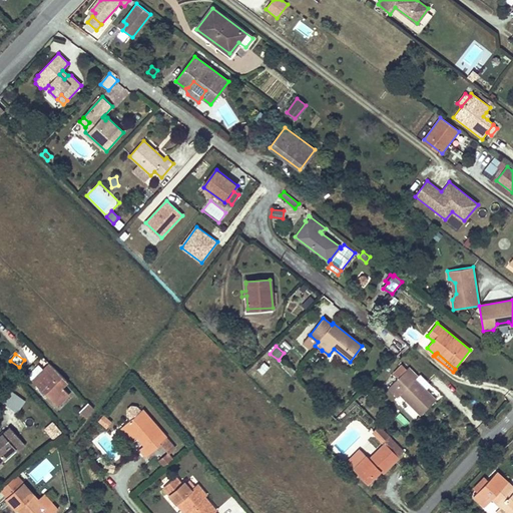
[(270,367),(264,362),(257,370),(263,375),(270,367)]
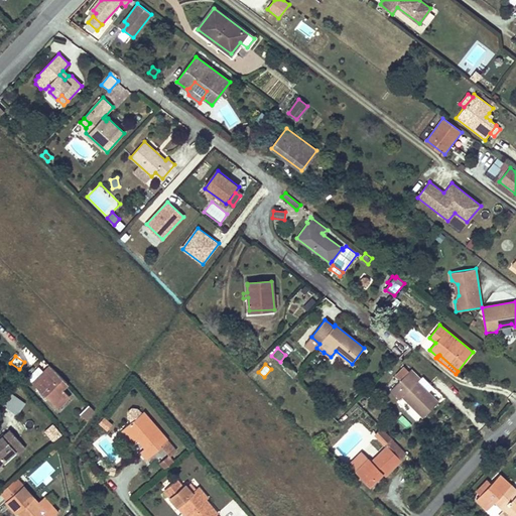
[(68,383),(50,366),(44,372),(33,383),(42,392),(41,392),(57,408),(70,396),(62,389),(68,383)]
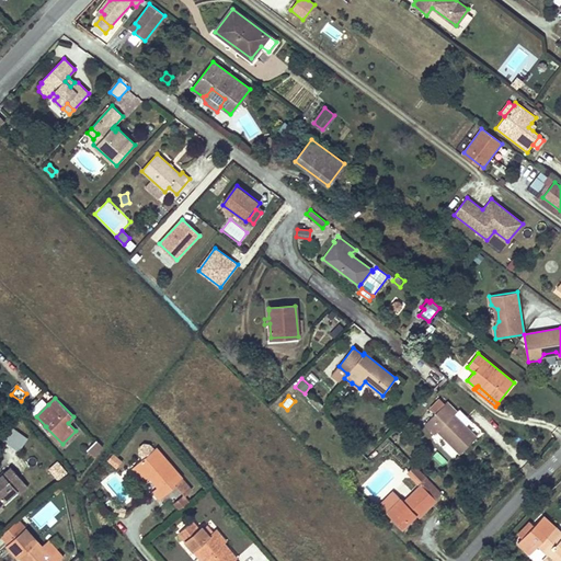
[(48,404),(42,399),(34,407),(32,412),(36,416),(48,404)]
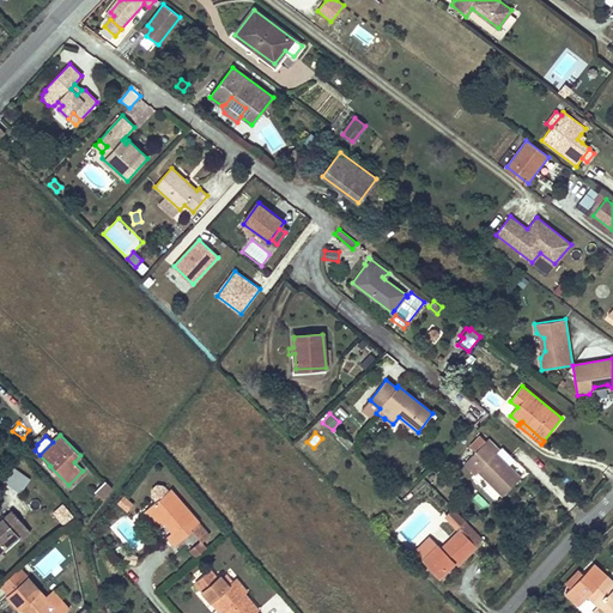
[(521,478),(496,453),(499,449),(489,438),(463,463),(475,474),(478,472),(503,496),(521,478)]
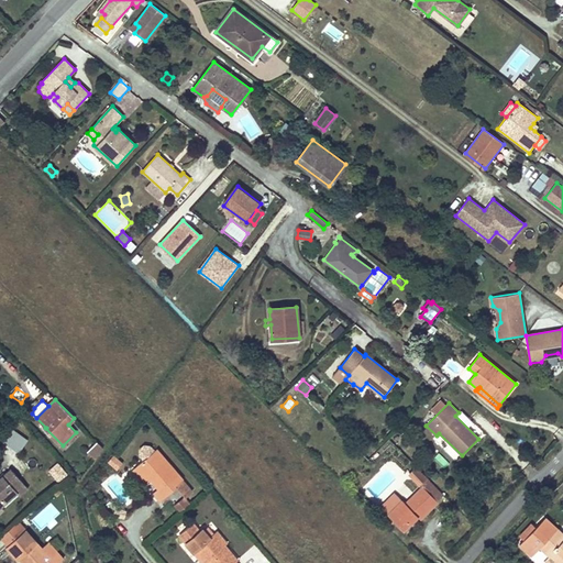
[(3,443),(21,452),(28,438),(11,429),(3,443)]
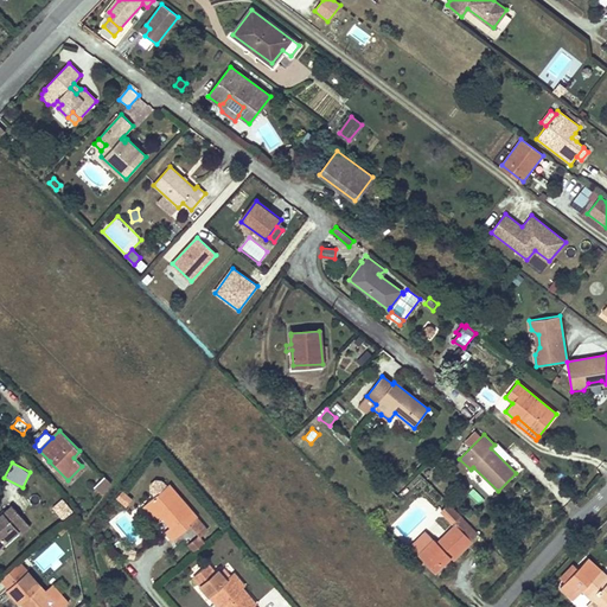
[(112,483),(104,477),(94,487),(102,494),(112,483)]
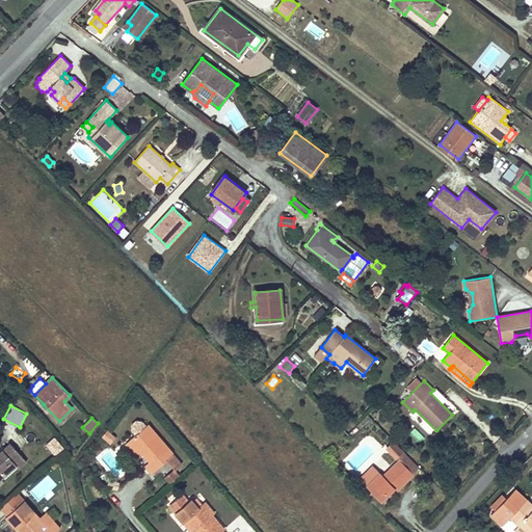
[(173,453),(149,424),(145,426),(142,422),(137,421),(132,425),(132,430),(136,434),(129,441),(140,454),(142,453),(150,461),(144,466),(152,474),(167,461),(165,459),(173,453)]
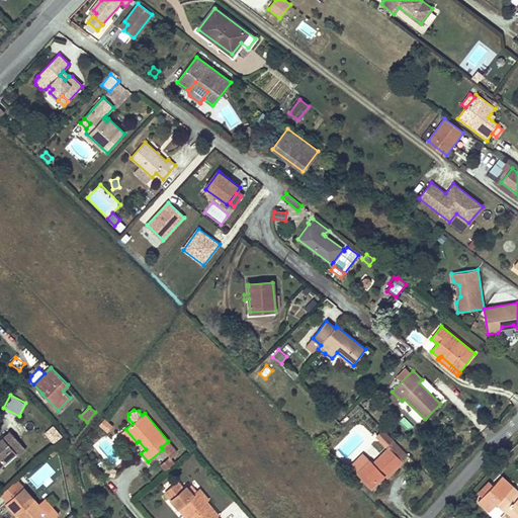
[(404,417),(399,422),(409,430),(413,424),(404,417)]
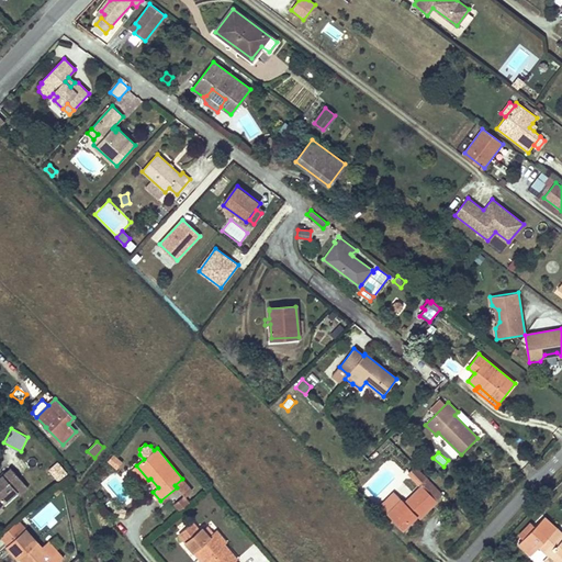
[(112,453),(107,461),(117,469),(123,461),(112,453)]
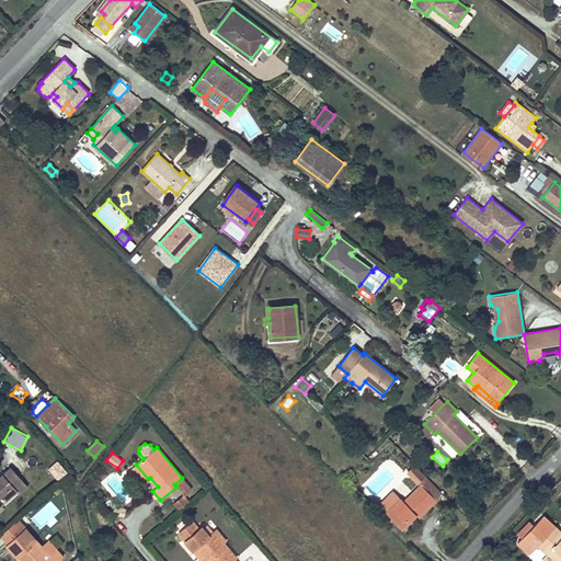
[(57,460),(48,468),(58,479),(67,471),(57,460)]
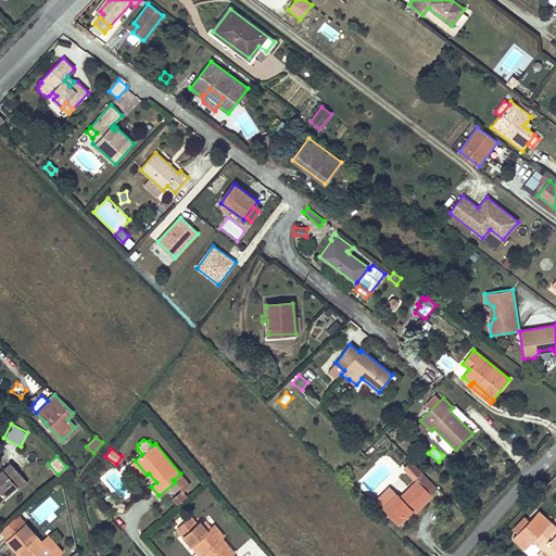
[(147,475),(135,460),(131,464),(143,478),(147,475)]
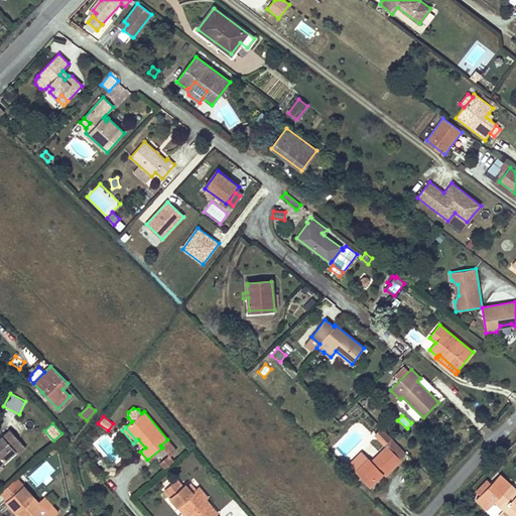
[(389,435),(381,427),(375,433),(383,441),(389,435)]
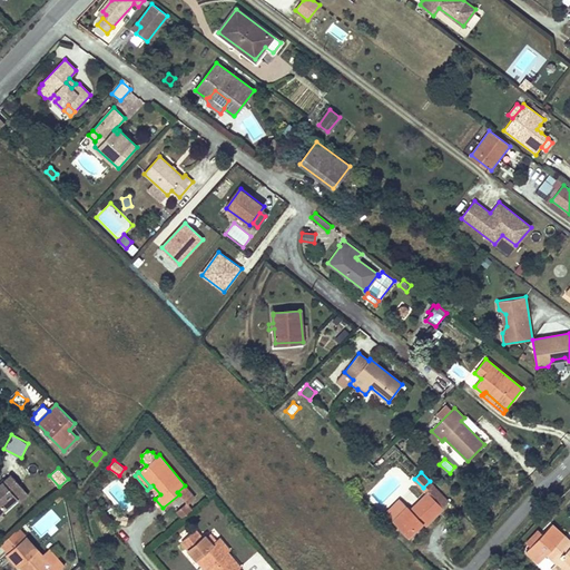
[(13,478),(11,474),(3,481),(6,484),(13,478)]
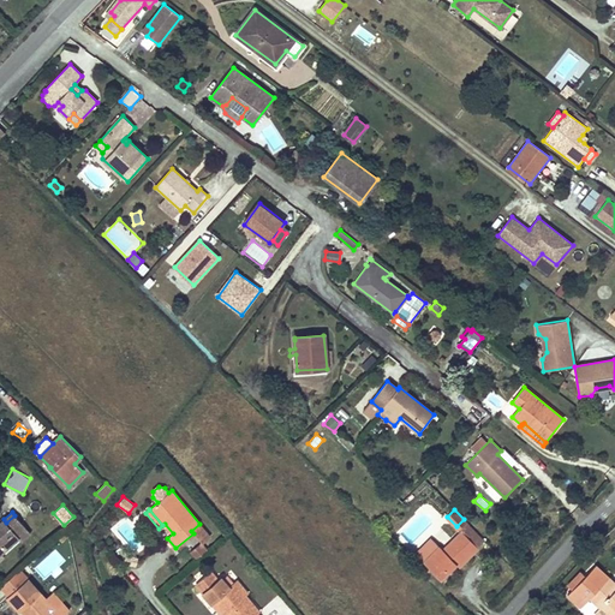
[(30,533),(15,515),(6,523),(4,519),(0,521),(0,555),(1,554),(19,538),(22,542),(30,533)]
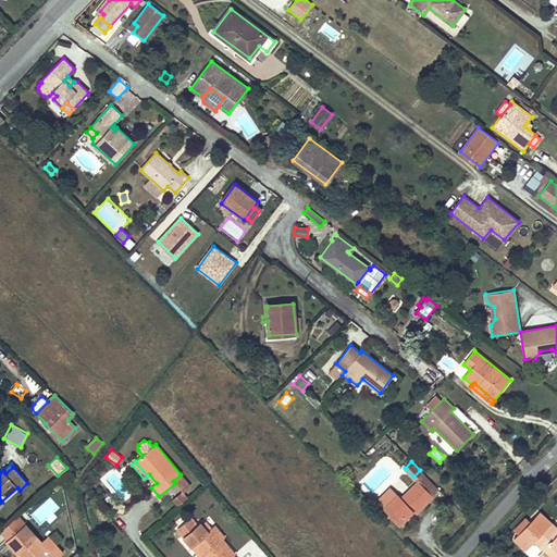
[(438,491),(424,477),(424,475),(420,470),(413,477),(416,480),(418,478),(420,480),(418,482),(400,498),(398,495),(396,497),(383,509),(399,525),(413,511),(418,506),(420,508),(420,509),(433,496),(438,491)]
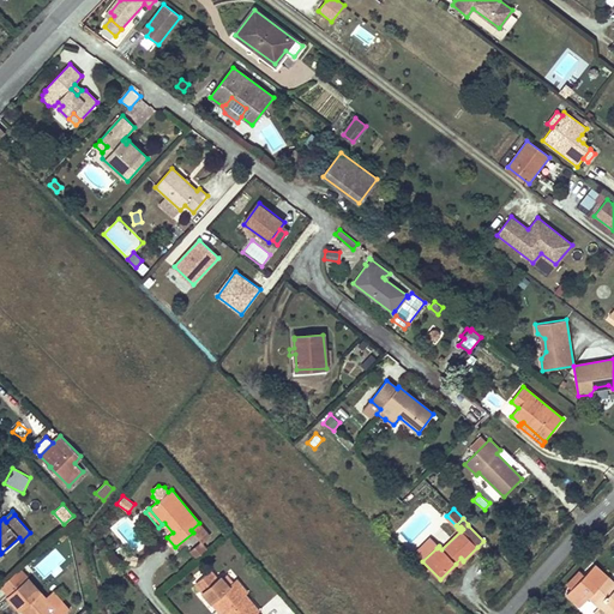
[(437,548),(429,541),(416,554),(422,561),(437,548)]
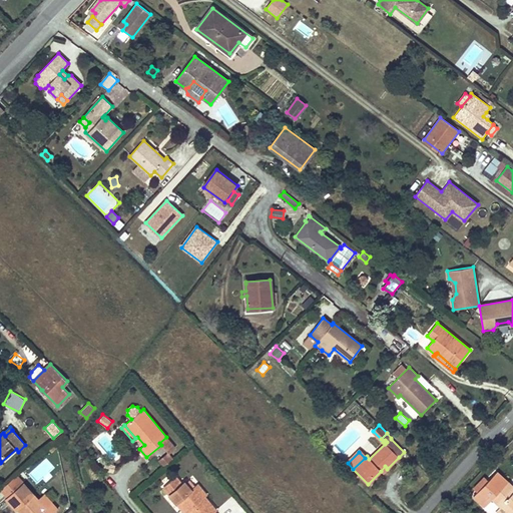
[(172,461),(166,455),(160,460),(165,466),(172,461)]
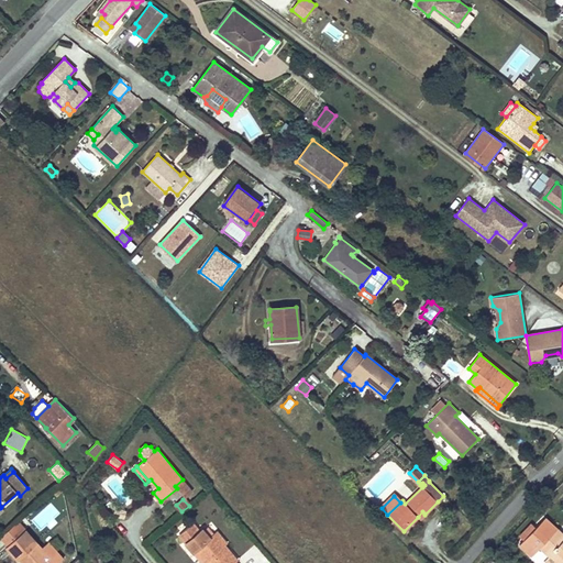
[(562,562),(562,540),(554,532),(558,529),(545,518),(538,528),(537,527),(536,527),(526,539),(520,544),(532,555),(540,547),(550,556),(558,562),(562,562)]
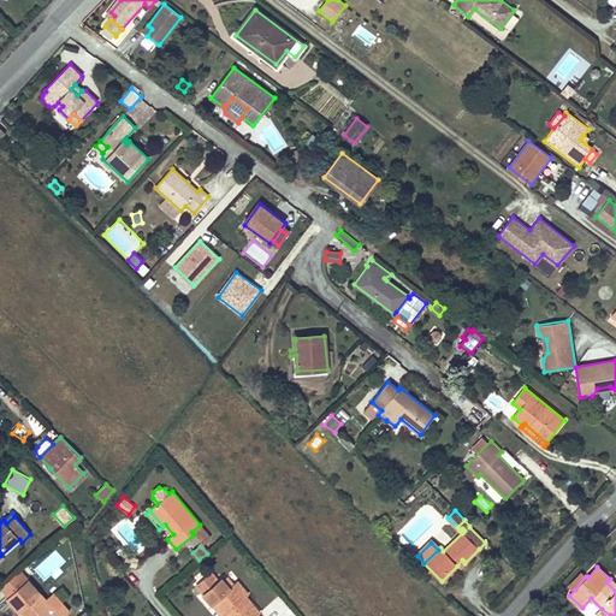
[(575,590),(586,576),(582,573),(570,585),(575,590)]
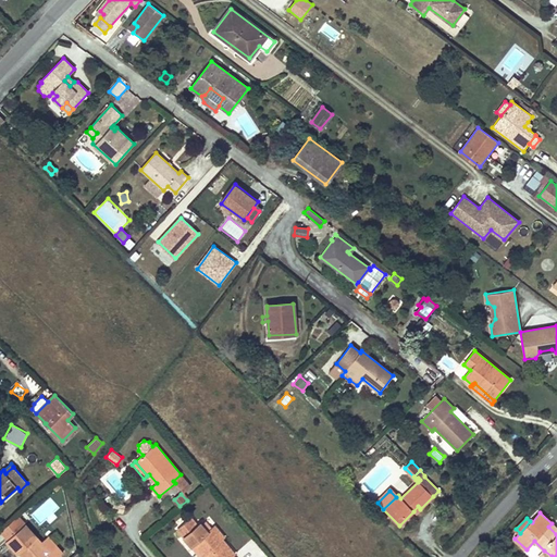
[(211,528),(211,529),(207,532),(201,525),(200,524),(197,527),(189,519),(177,529),(185,537),(184,539),(190,546),(195,544),(200,551),(197,553),(199,556),(231,556),(234,555),(221,540),(220,537),(212,529),(211,528)]
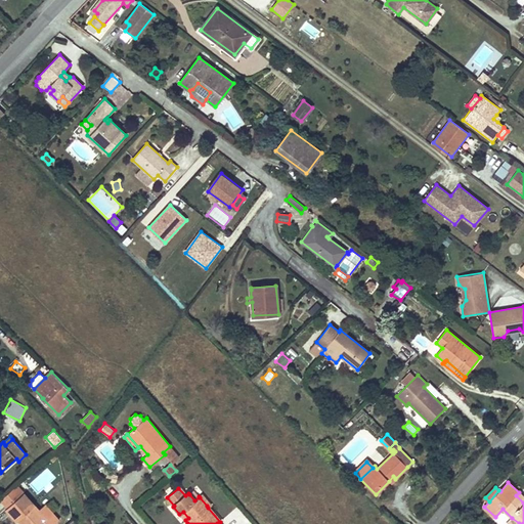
[(199,497),(192,491),(189,494),(194,500),(199,497)]
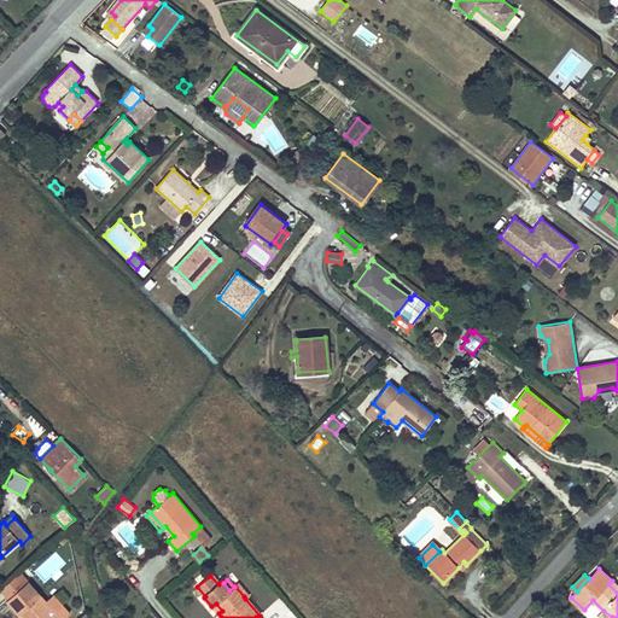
[(46,601),(28,582),(6,601),(19,616),(22,614),(24,612),(29,617),(63,617),(69,613),(53,595),(46,601)]
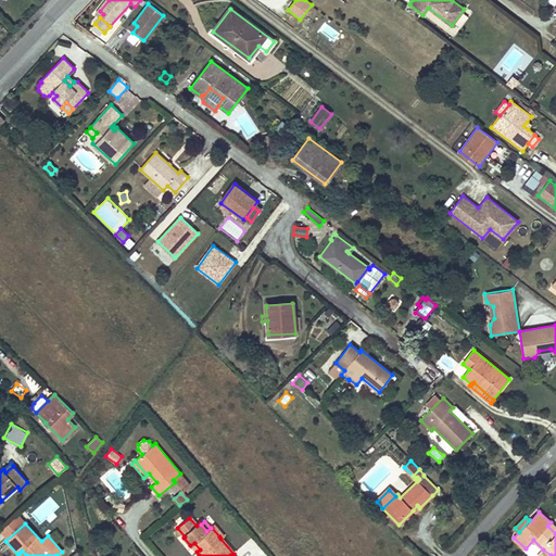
[(223,536),(214,526),(212,528),(219,536),(220,539),(223,536)]
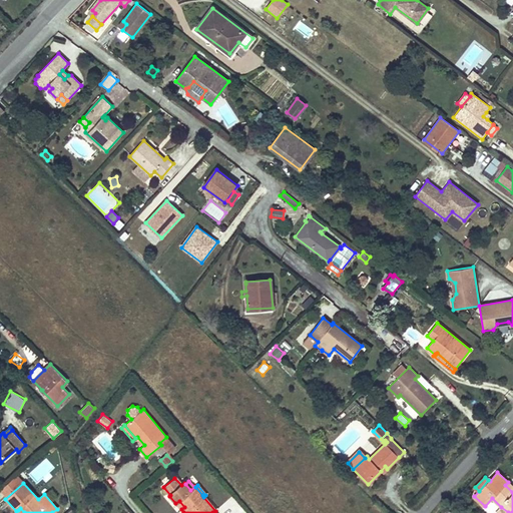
[(184,507),(179,501),(175,503),(181,509),(184,507)]
